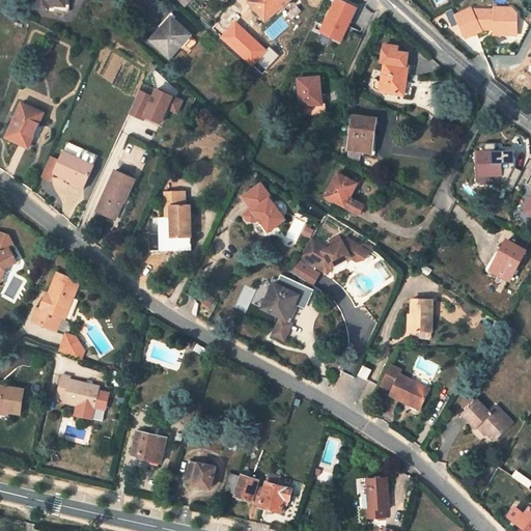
[(49,4),(64,6),(65,0),(38,0),(38,8),(49,8),(49,4)]
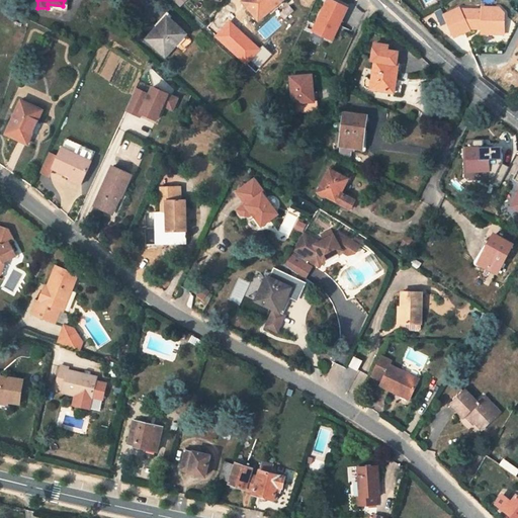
[(48,4),(48,8),(47,11),(68,12),(68,0),(64,0),(63,6),(48,4)]
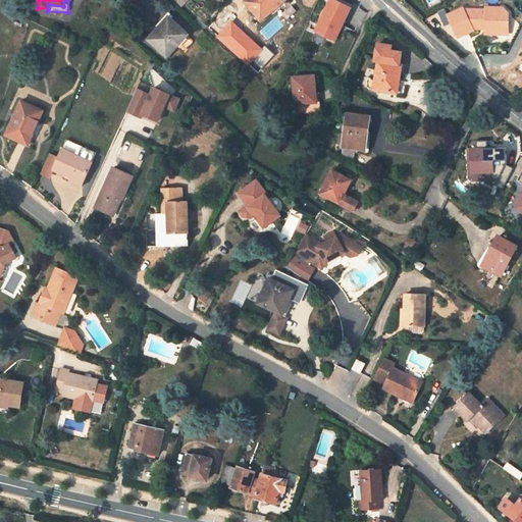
[(189,0),(169,0),(180,9),(189,0)]
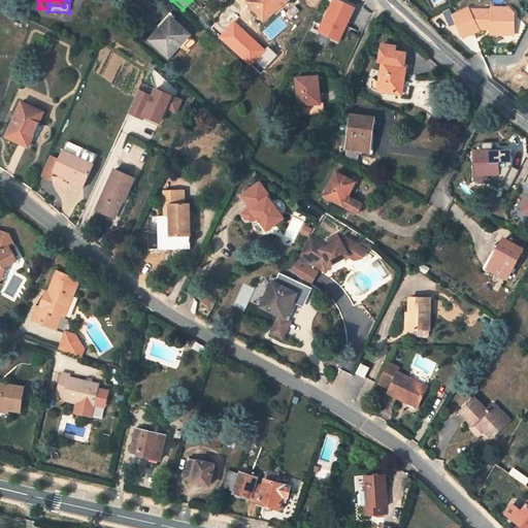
[(288,0),(249,0),(248,2),(264,22),(288,0)]
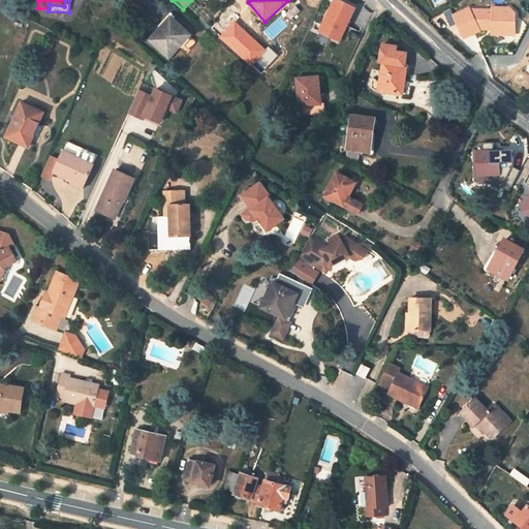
[(355,8),(338,0),(333,0),(319,32),(337,40),(345,24),(348,25),(355,8)]
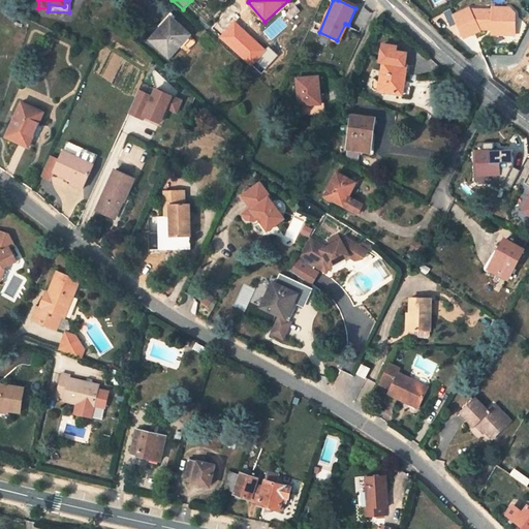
[(478,32),(484,32),(484,30),(489,30),(489,38),(506,39),(506,35),(514,30),(514,18),(508,10),(491,9),(490,11),(469,10),(454,18),(463,38),(478,32)]
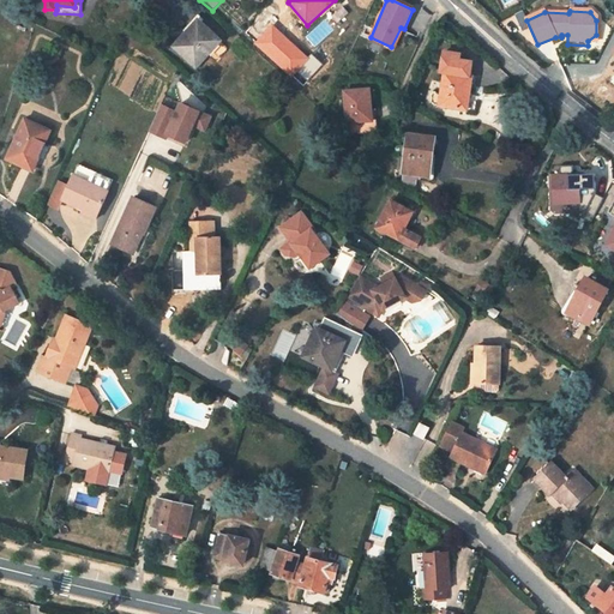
[(221,42),(198,20),(192,28),(194,29),(176,49),(197,67),(211,52),(221,42)]
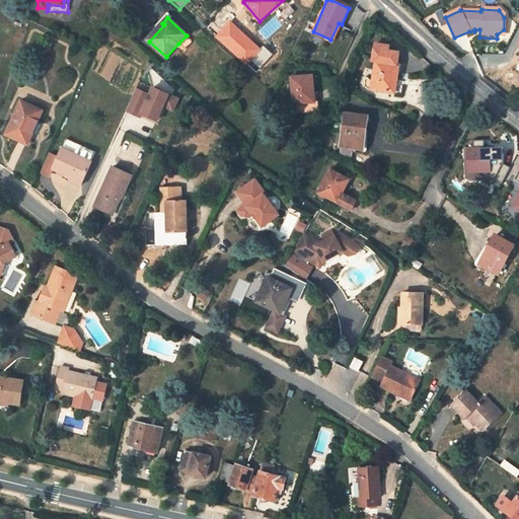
[(183,50),(192,41),(187,35),(178,44),(183,50)]
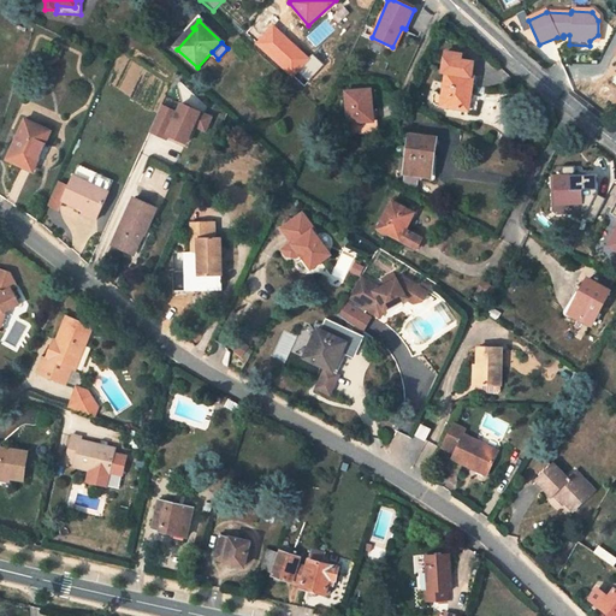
[(461,55),(445,54),(442,73),(446,75),(442,107),(465,110),(467,100),(469,100),(473,77),(471,77),(473,63),(460,61),(461,55)]
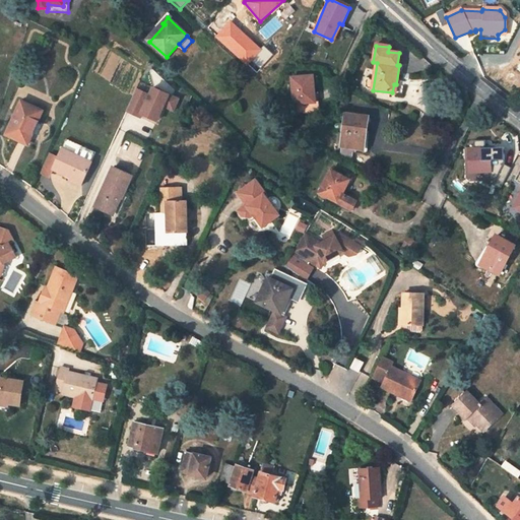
[(313,76),(291,78),(294,93),(295,103),(296,114),(316,112),(313,76)]
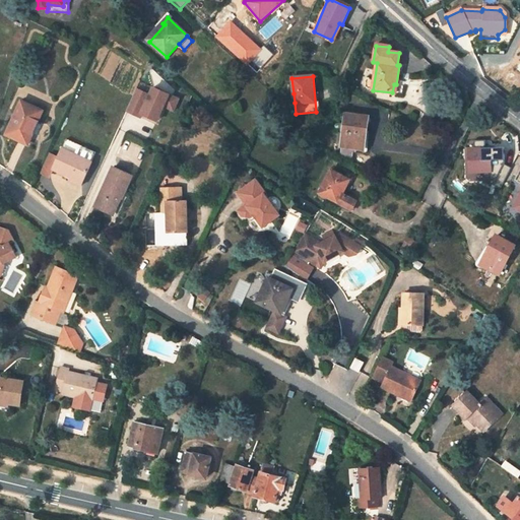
[(149,94),(136,89),(127,111),(140,117),(142,114),(157,120),(164,106),(174,111),(179,99),(152,86),(149,94)]
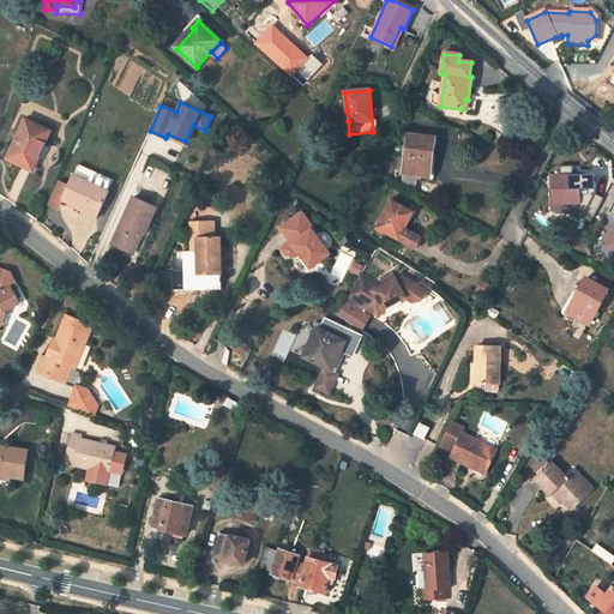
[(50,131),(25,120),(7,160),(31,170),(50,131)]
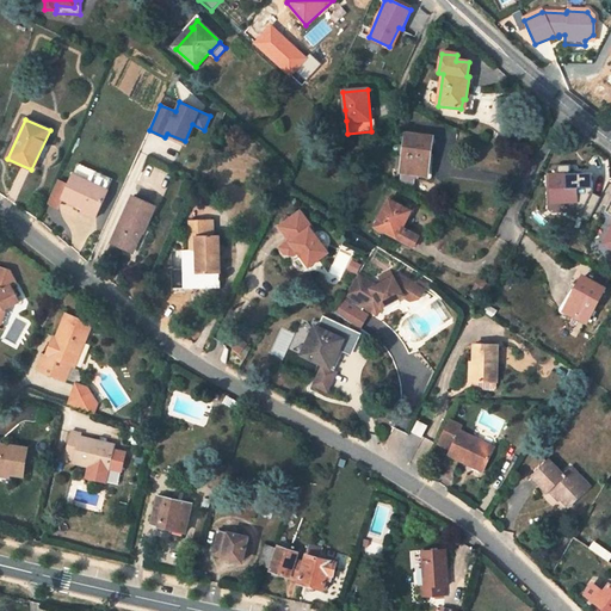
[(429,137),(407,135),(401,172),(429,176),(430,161),(425,161),(429,137)]
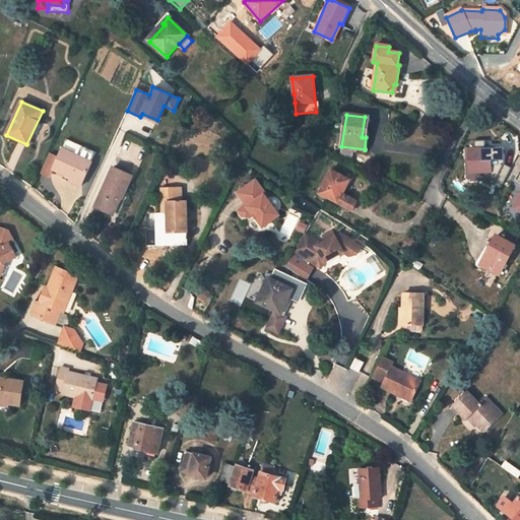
[(67,140),(63,149),(54,170),(70,178),(71,175),(82,181),(91,163),(83,158),(88,149),(67,140)]
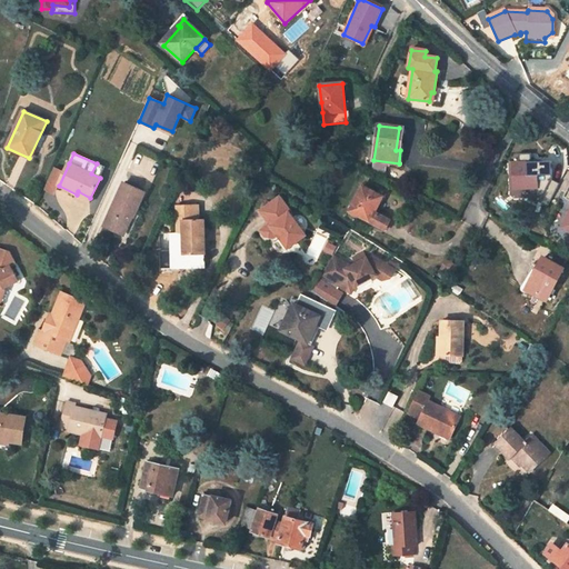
[(145,192),(123,183),(105,227),(119,232),(128,215),(131,217),(133,218),(145,192)]
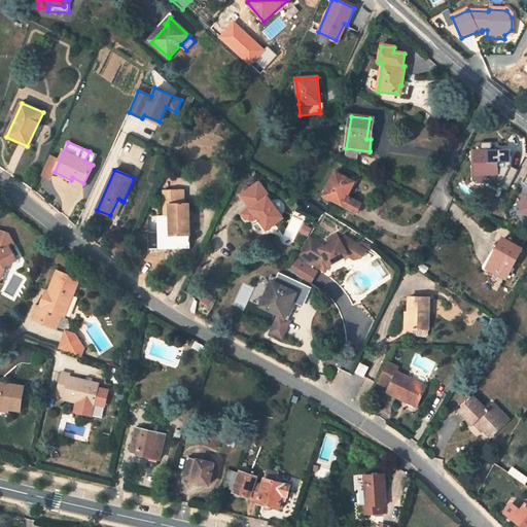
[(354,182),(336,173),(323,196),(356,212),(360,204),(347,197),(354,182)]
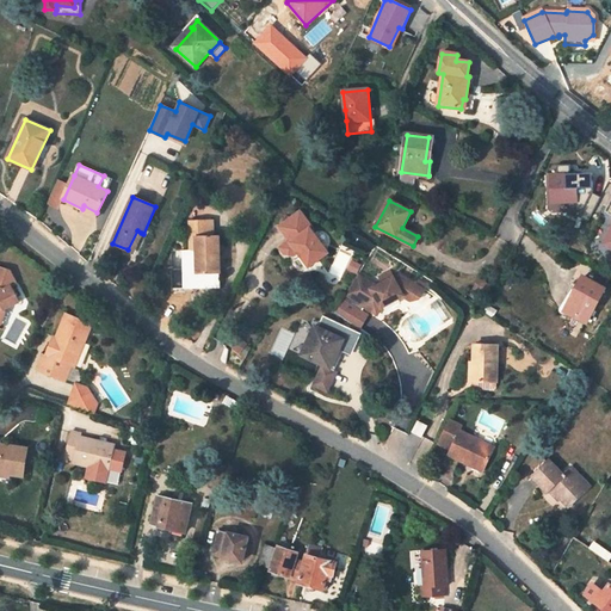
[(80,213),(94,218),(97,213),(84,205),(82,209),(80,213)]
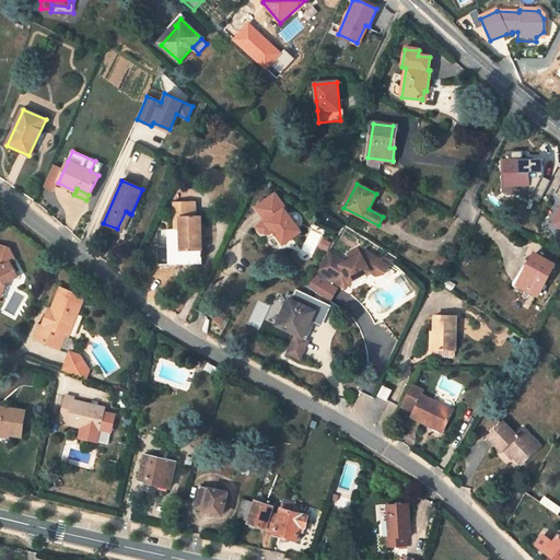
[(286,208),(275,194),(260,203),(272,220),(270,221),(268,218),(255,226),(260,234),(267,234),(272,231),(282,244),(300,231),(283,209),(286,208)]
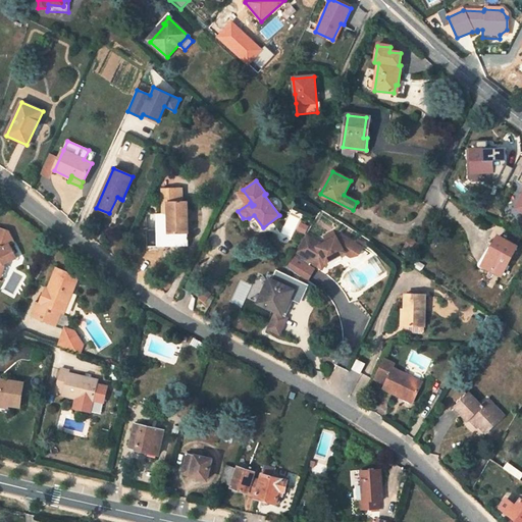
[(180,188),(161,189),(162,218),(168,218),(169,233),(188,232),(188,201),(181,201),(180,188)]
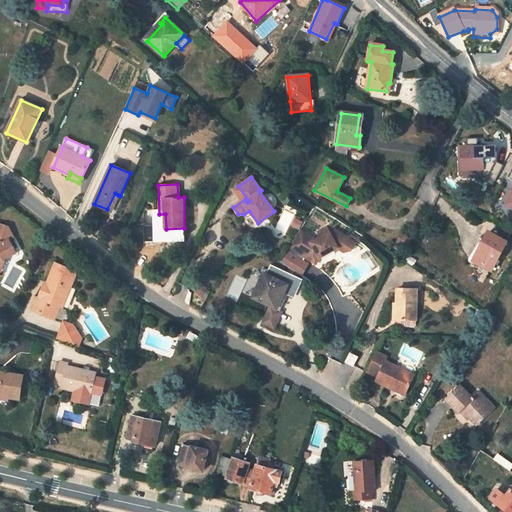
[(237,187),(245,199),(247,202),(249,201),(238,186),(237,187)]
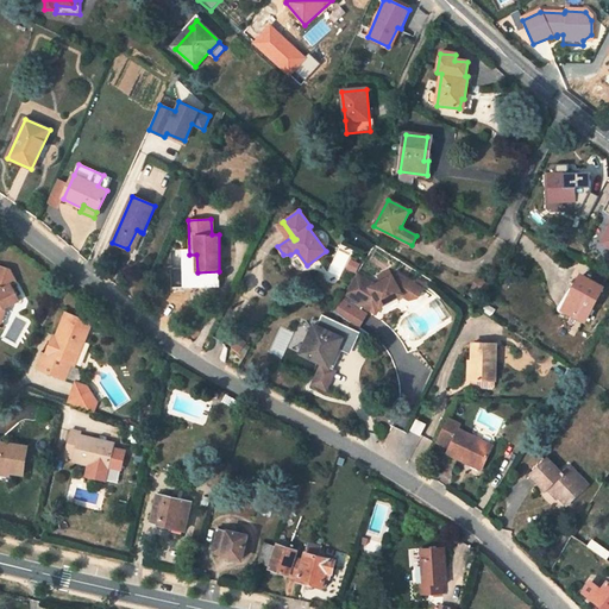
[(137,230),(127,249),(132,251),(140,232),(137,230)]
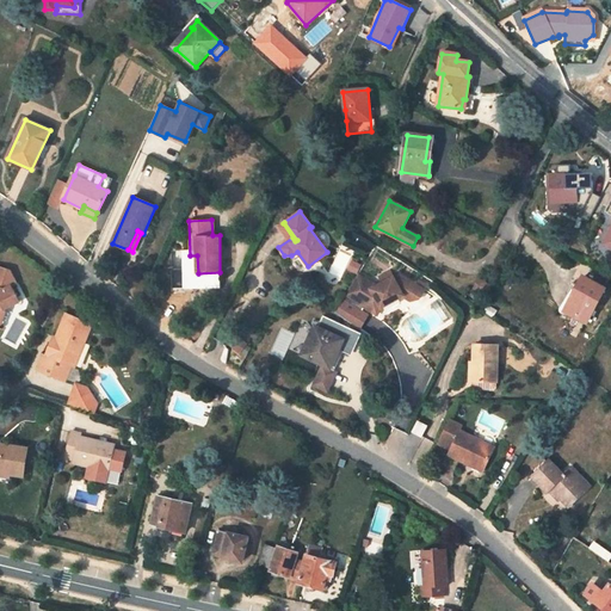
[(10,271),(0,267),(0,326),(1,326),(5,313),(4,310),(18,302),(8,285),(16,281),(10,271)]
